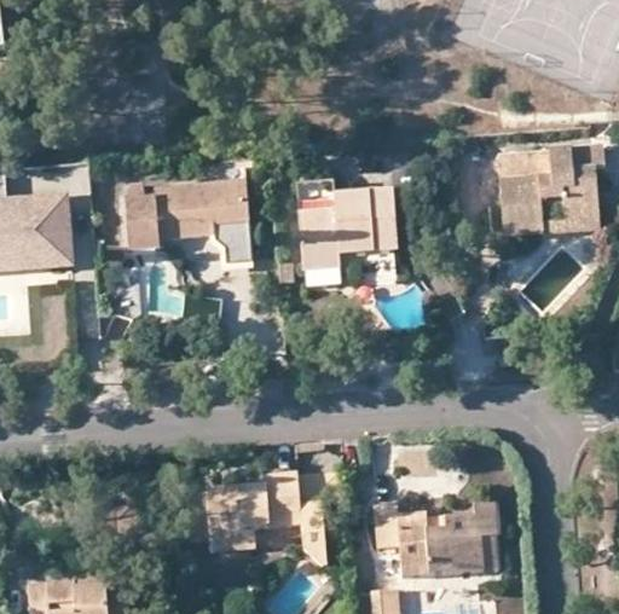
[(565,224),(600,219),(596,168),(606,167),(605,144),(497,152),(504,230),(522,227),(522,224),(543,222),(541,206),(563,203),(565,224)]
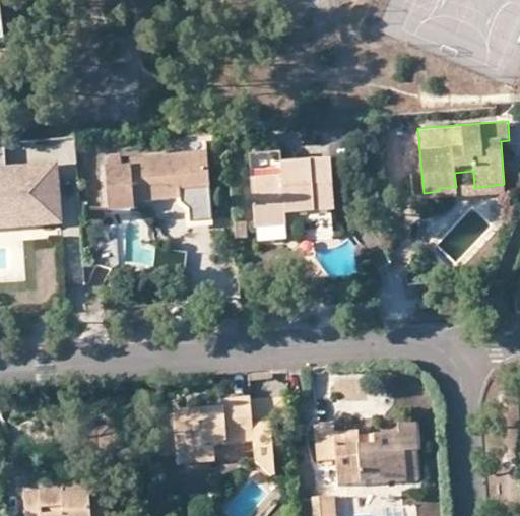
[(179,152),(206,150),(205,138),(178,140),(179,152)]
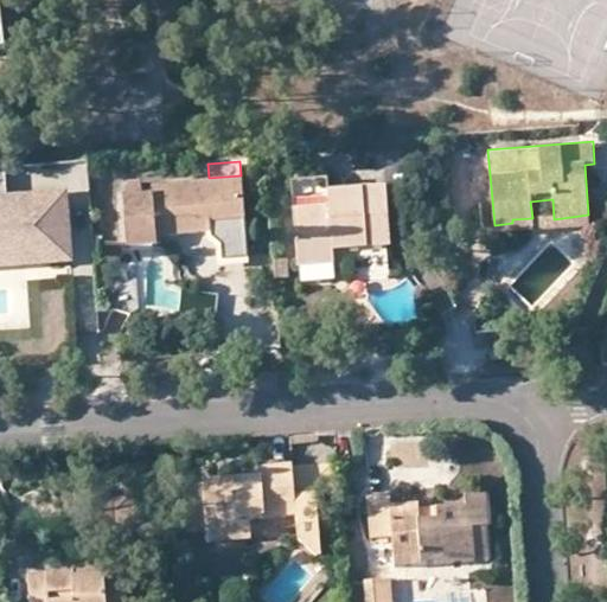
[(0,242),(27,241),(30,261),(70,257),(64,191),(6,194),(5,171),(0,171),(0,242)]
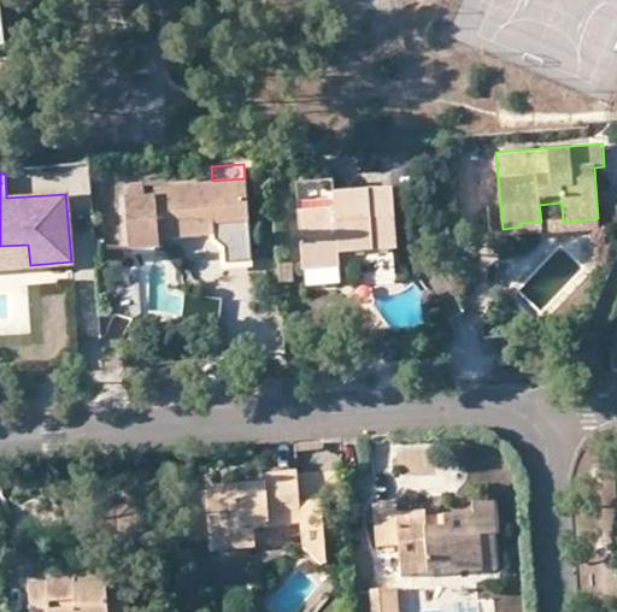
[(215,231),(250,229),(245,178),(212,181),(154,186),(154,193),(125,196),(129,247),(159,245),(159,236),(215,231)]
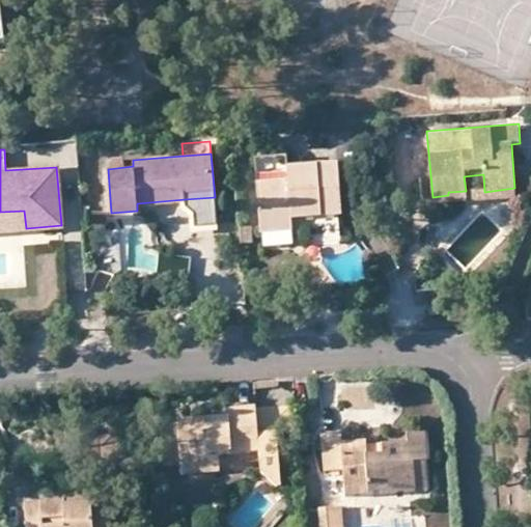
[(291,216),(341,212),(338,163),(256,168),(261,229),(292,227),(291,216)]
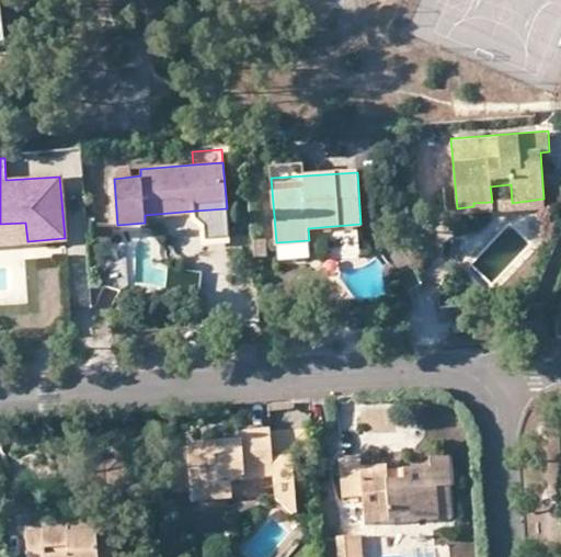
[(513,211),(545,207),(544,199),(512,203),(513,211)]
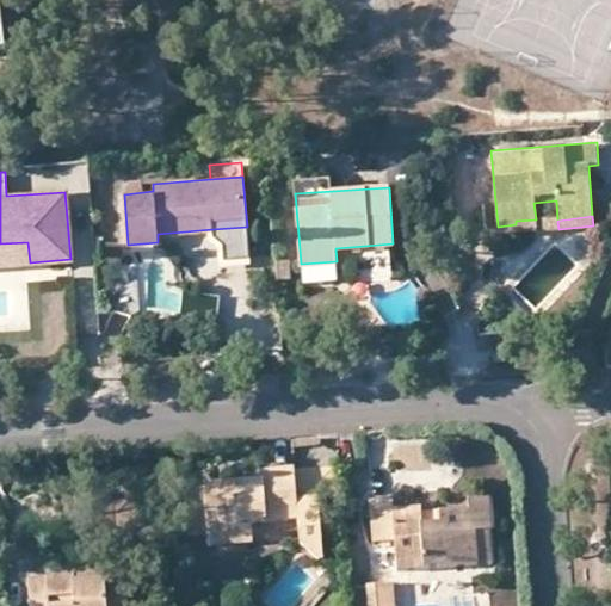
[(516,224),(498,227),(499,234),(536,230),(536,220),(516,221),(516,224)]
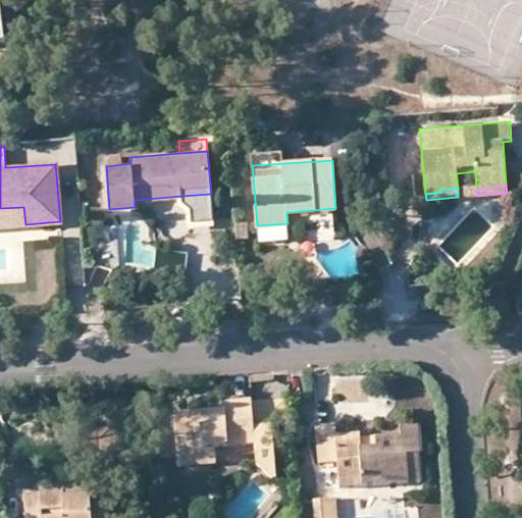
[(183,204),(211,202),(211,194),(181,196),(183,204)]
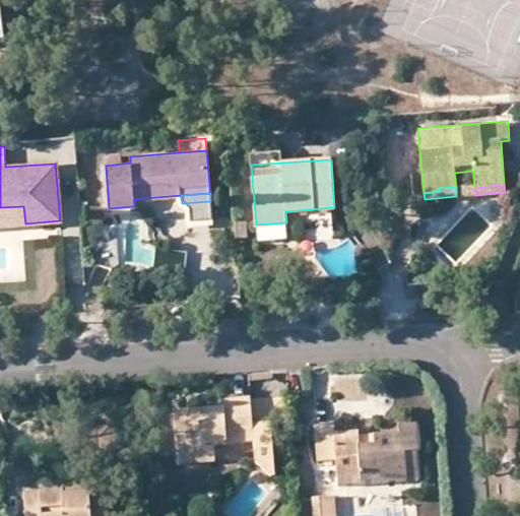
[(0,207),(0,226),(25,223),(23,206),(0,207)]
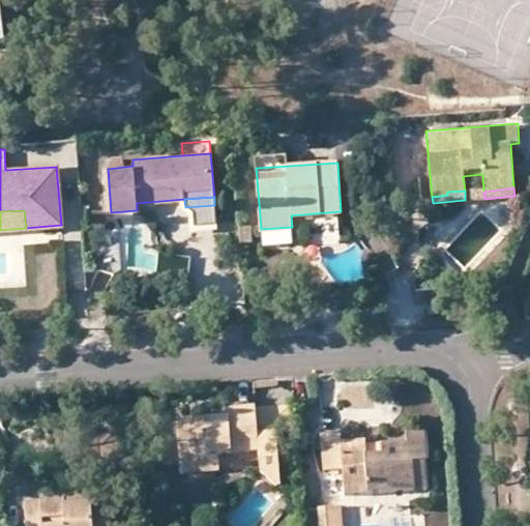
[(96,271),(122,273),(125,267),(124,214),(90,211),(89,228),(100,229),(96,271)]
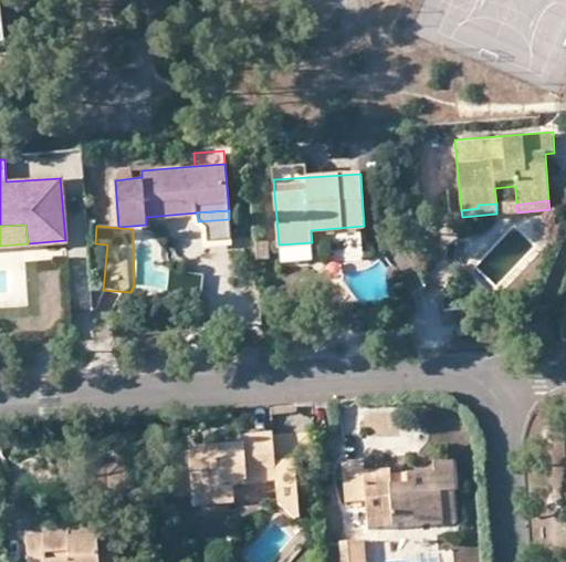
[(168,271),(168,290),(199,290),(199,270),(168,271)]
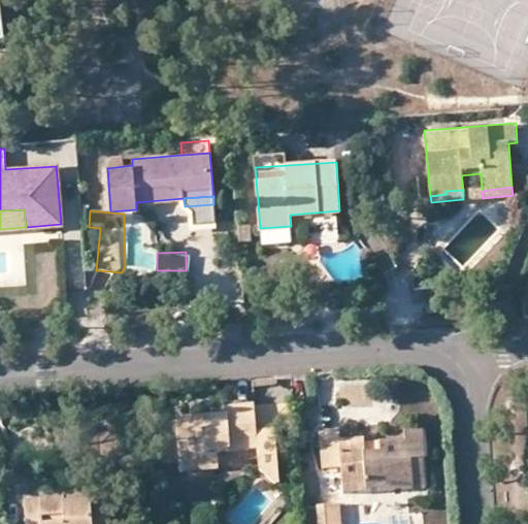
[(273,480),(277,481),(273,428),(255,429),(254,406),(253,402),(226,404),(227,412),(176,415),(180,462),(218,459),(218,451),(258,448),(259,469),(273,480)]
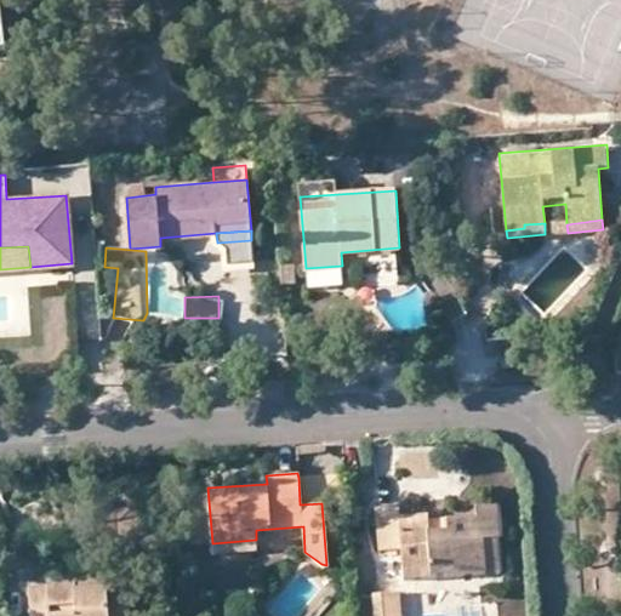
[(298,478),(300,505),(322,503),(336,502),(335,475),(298,478)]
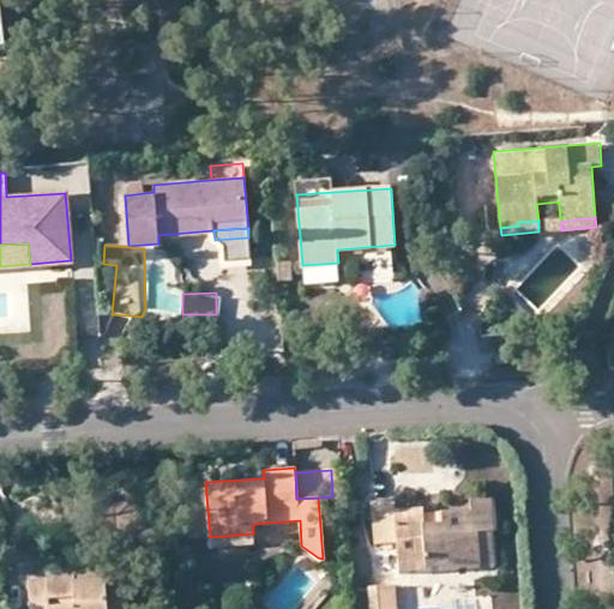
[(476,531),(493,530),(491,499),(470,500),(470,510),(423,514),(422,507),(395,510),(393,499),(372,500),(375,541),(397,540),(399,571),(425,570),(423,568),(479,564),(476,531)]
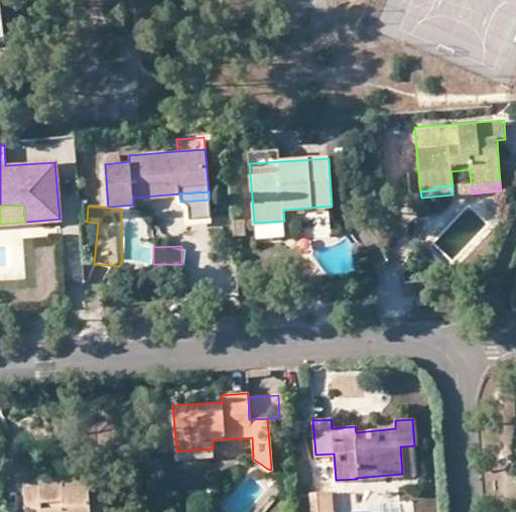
[(400,446),(402,474),(416,473),(414,445),(400,446)]
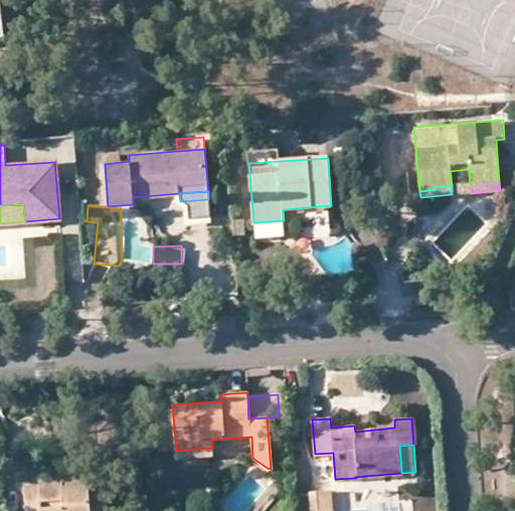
[(212,448),(176,451),(177,459),(213,456),(212,448)]
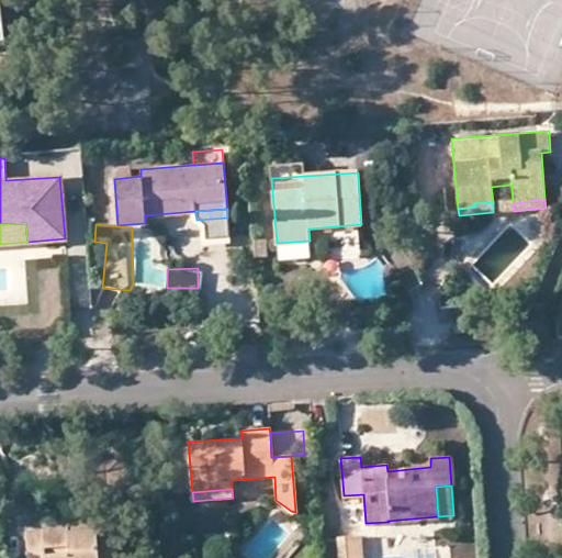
[(99,557),(99,555),(116,554),(115,526),(96,528),(96,523),(25,528),(27,557),(99,557)]
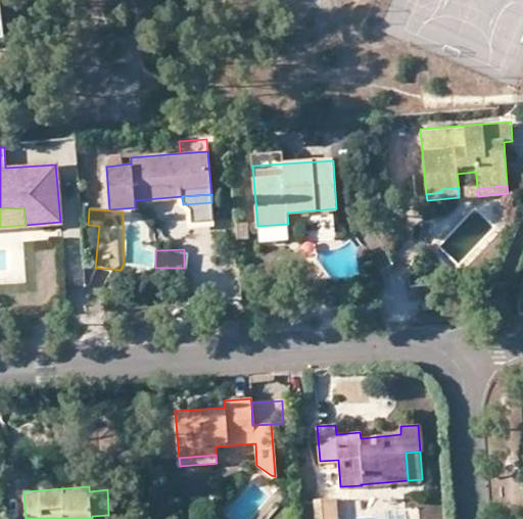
[(317,518),(334,518),(333,498),(316,500),(317,518)]
